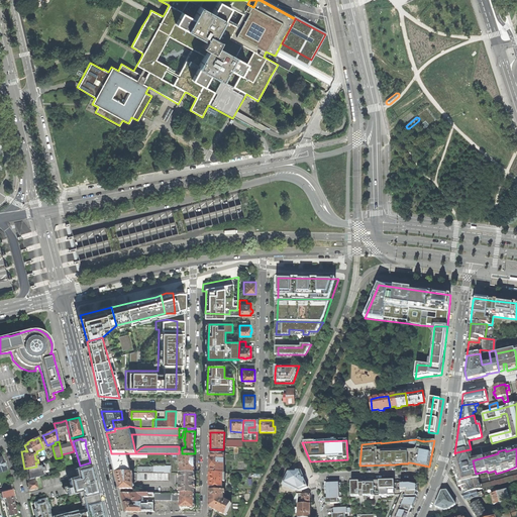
[(473,460),(470,449),(456,452),(454,469),(453,470),(454,473),(457,484),(461,483),(464,494),(469,493),(483,489),(482,486),(482,485),(480,484),(479,484),(476,474),(473,460)]
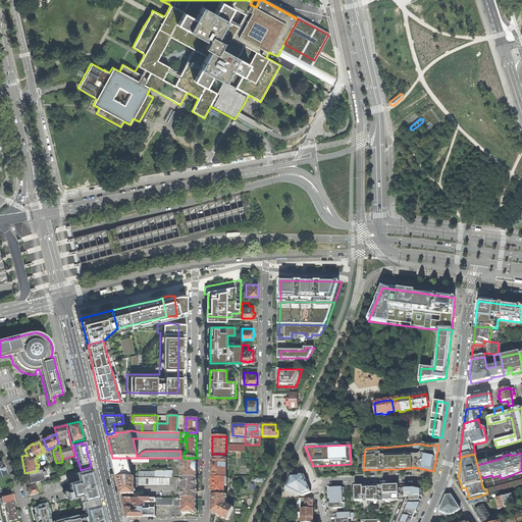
[(115,468),(117,477),(133,477),(127,458),(112,458),(115,468)]
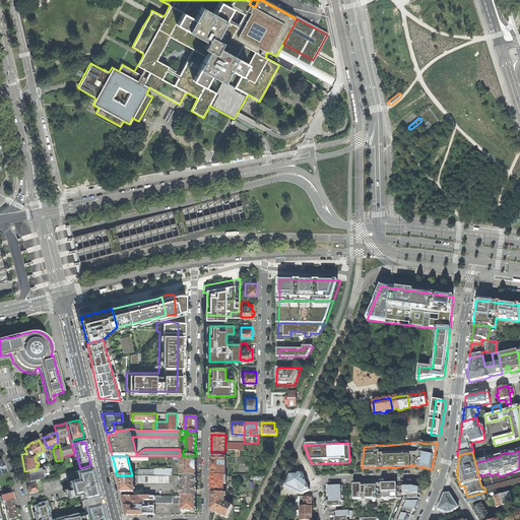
[(146,464),(145,456),(131,456),(131,460),(141,460),(142,465),(146,464)]
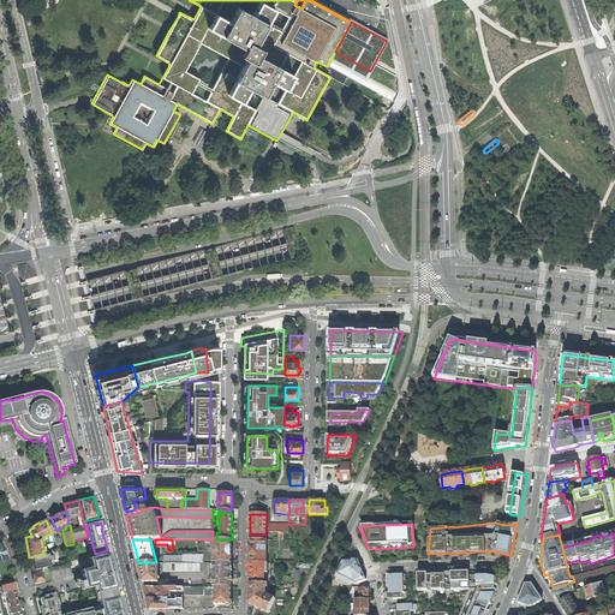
[(232,550),(232,539),(216,539),(215,539),(215,562),(232,562),(232,550)]
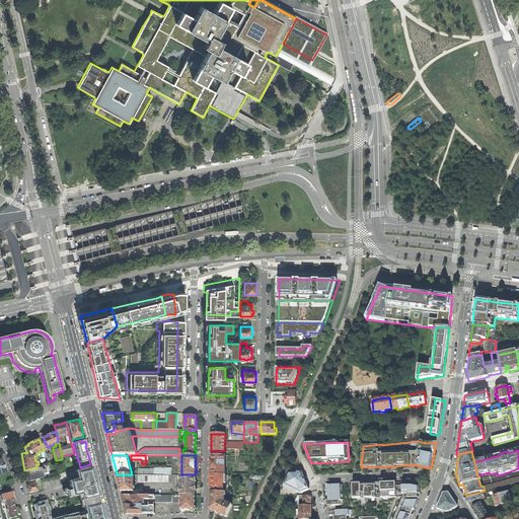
[(211,465),(211,474),(223,474),(225,474),(225,455),(211,455),(211,465)]
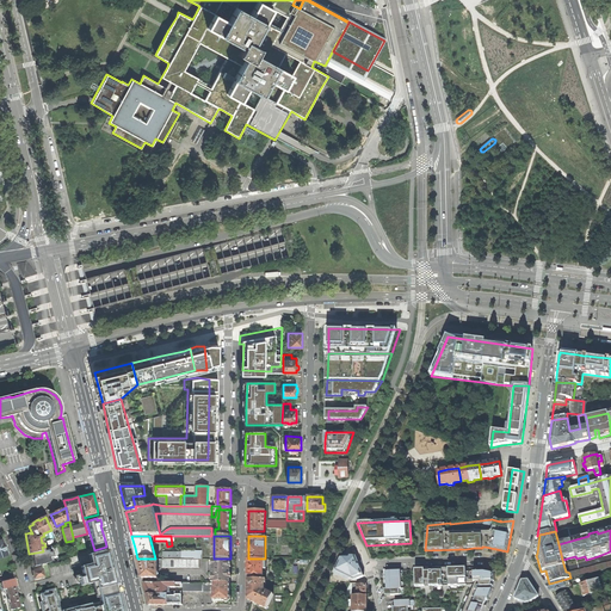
[(30,555),(34,568),(54,563),(50,550),(30,555)]
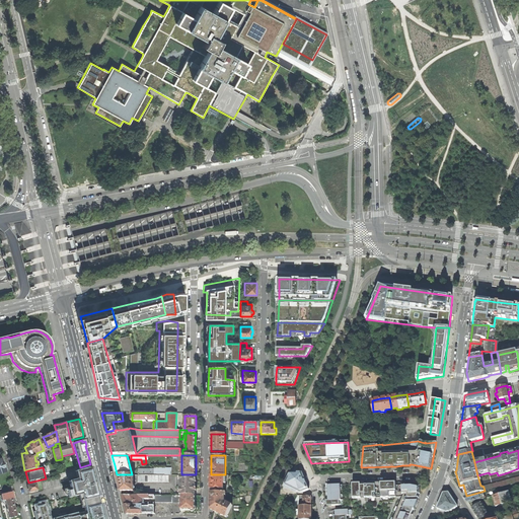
[(77,479),(69,482),(69,483),(73,497),(81,495),(83,501),(97,497),(98,497),(95,485),(91,468),(84,470),(83,469),(75,471),(77,479)]
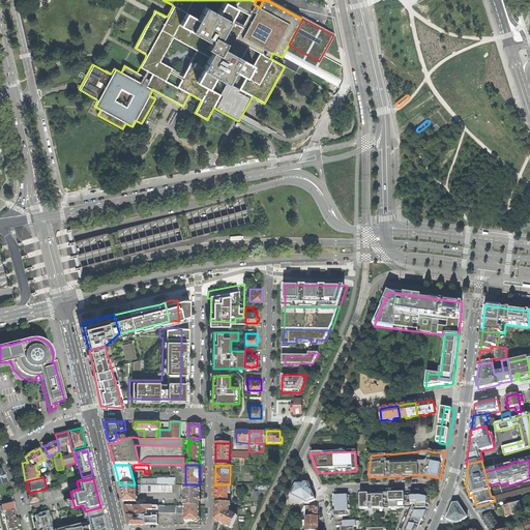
[(123,501),(137,501),(136,484),(135,484),(119,484),(122,495),(123,501)]
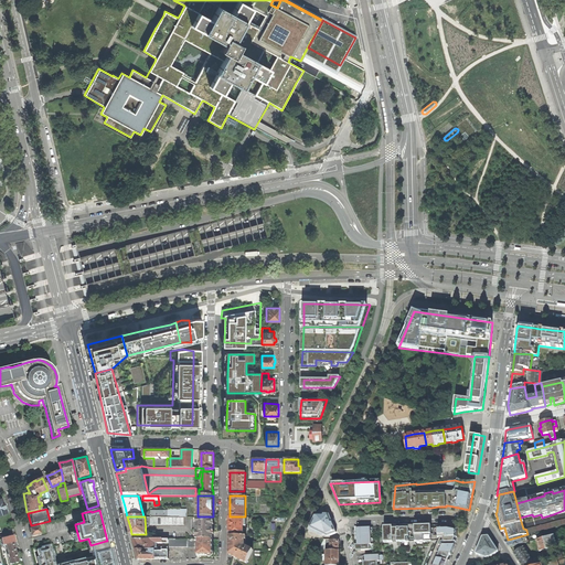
[(212,529),(213,516),(198,516),(196,516),(196,540),(212,540),(212,529)]
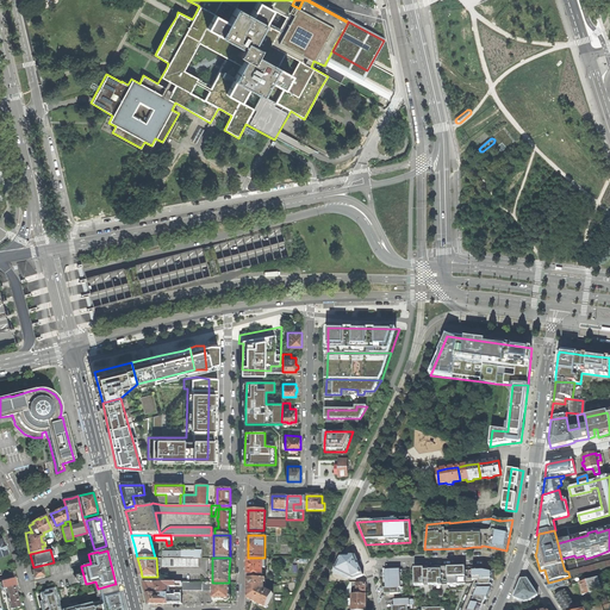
[(248,574),(262,574),(262,558),(248,558),(248,567),(248,574)]
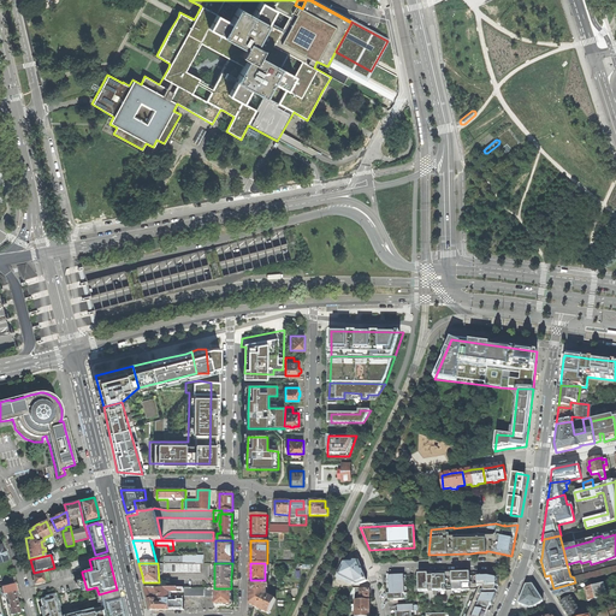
[(615,567),(574,579),(575,582),(594,578),(615,572),(615,567)]
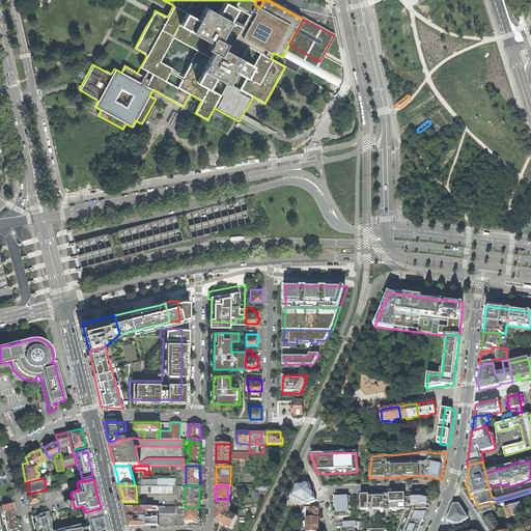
[(71,509),(75,508),(71,494),(65,496),(67,500),(65,500),(67,507),(70,506),(71,509)]
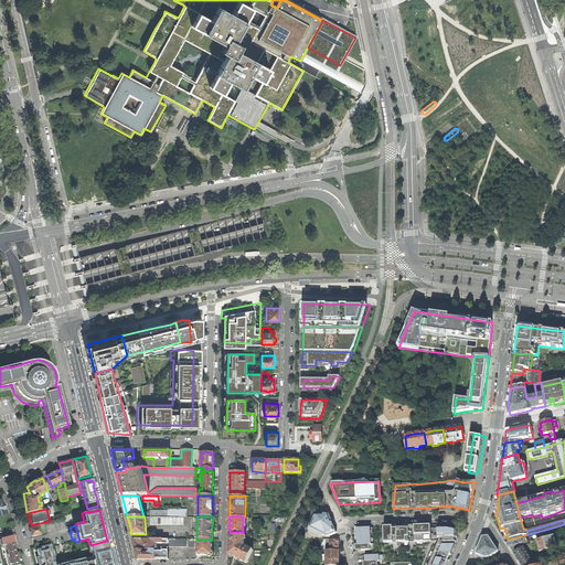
[(430,526),(382,529),(383,545),(432,542),(430,526)]
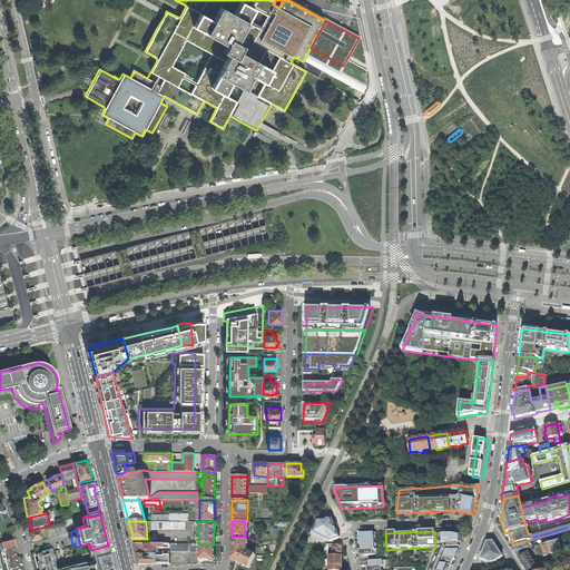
[(366,534),(359,534),(360,540),(360,549),(360,551),(357,551),(360,558),(377,557),(377,550),(374,551),(373,534),(366,534)]
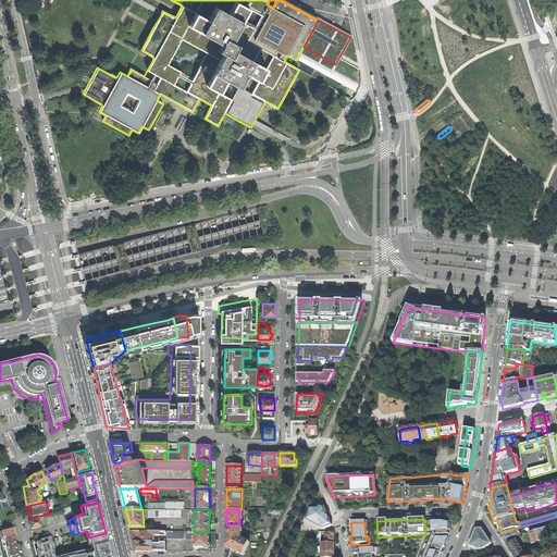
[(469,545),(479,549),(482,549),(491,544),(478,523),(473,535),(469,545)]
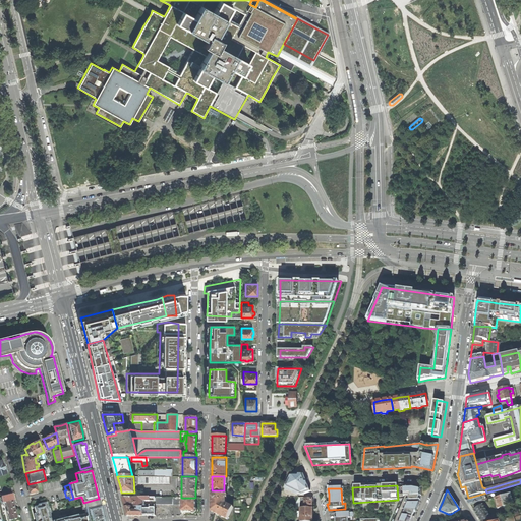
[(391,520),(410,520),(420,499),(420,495),(419,490),(403,490),(391,520)]
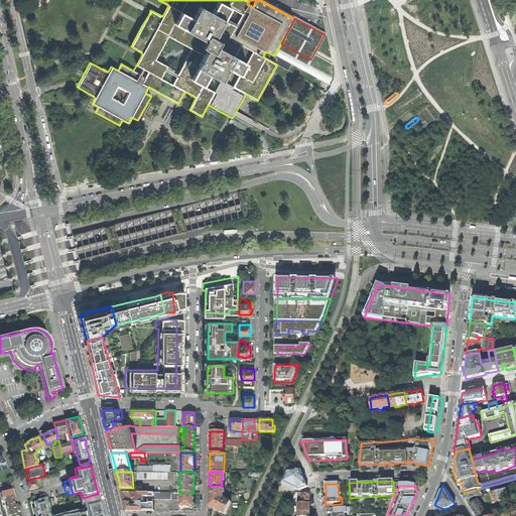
[(5,490),(1,491),(3,499),(5,498),(7,506),(5,507),(6,510),(8,510),(10,515),(17,513),(16,510),(12,495),(13,495),(12,490),(9,491),(8,489),(5,490)]
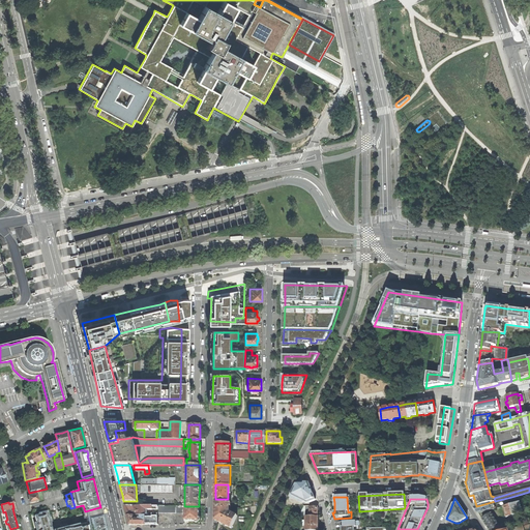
[(505,512),(506,518),(522,513),(520,502),(503,506),(505,512)]
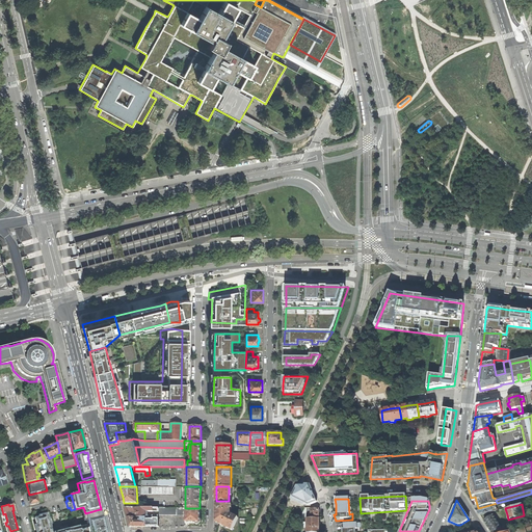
[(216,512),(215,522),(229,514),(229,508),(232,508),(232,505),(216,505),(216,512)]
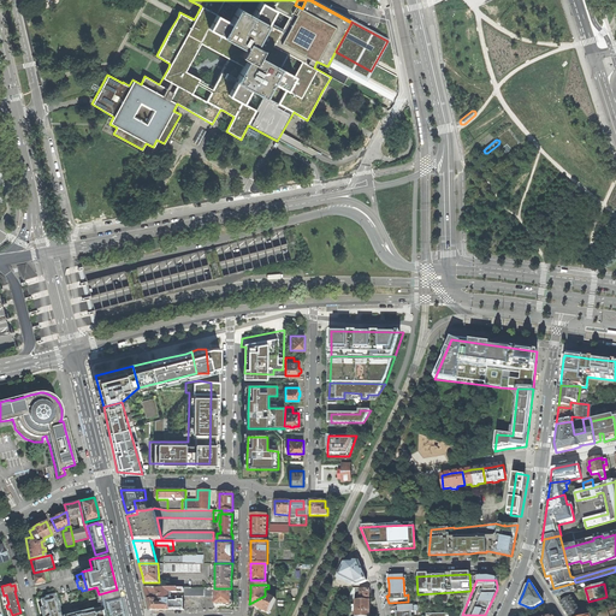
[(569,588),(568,585),(558,587),(554,588),(551,590),(554,592),(556,597),(575,591),(574,587),(569,588)]
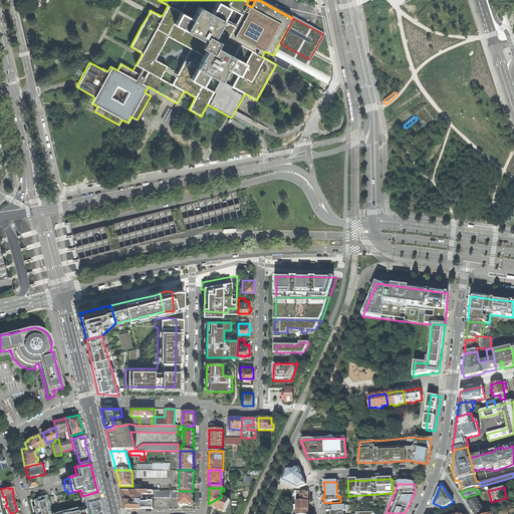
[(121,495),(122,500),(125,500),(126,497),(133,496),(133,500),(135,500),(142,500),(142,494),(142,491),(120,490),(121,495)]
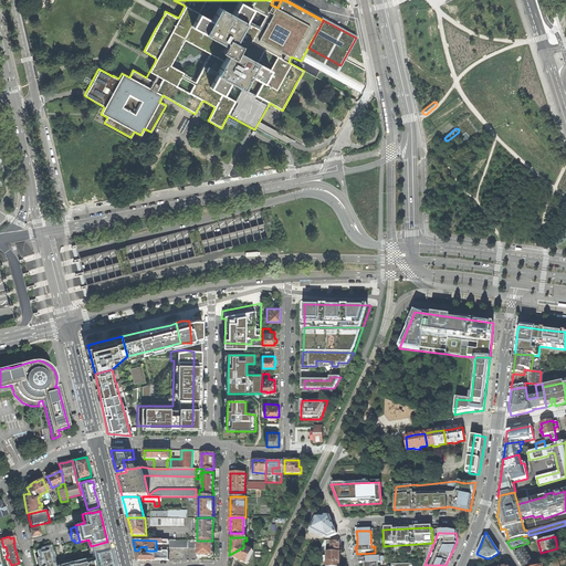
[(169,558),(168,547),(168,541),(156,541),(156,544),(163,544),(163,552),(160,552),(160,558),(169,558)]
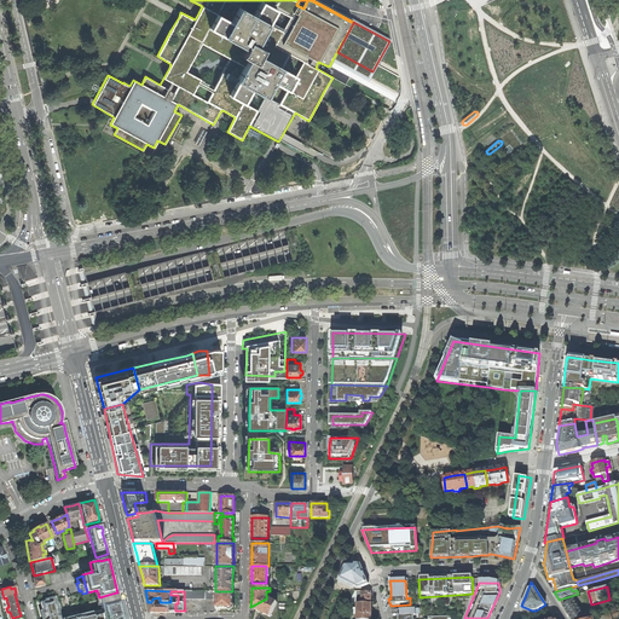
[(215,591),(206,591),(206,599),(215,599),(215,608),(227,608),(229,609),(231,609),(233,607),(235,605),(232,603),(232,597),(232,591),(215,591)]
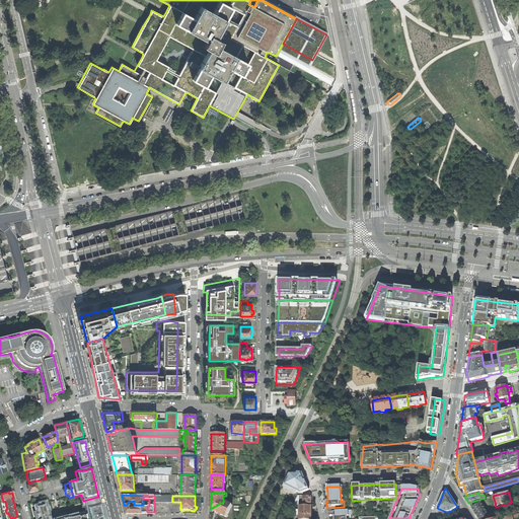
[(99,504),(97,497),(83,501),(84,504),(85,508),(99,504)]
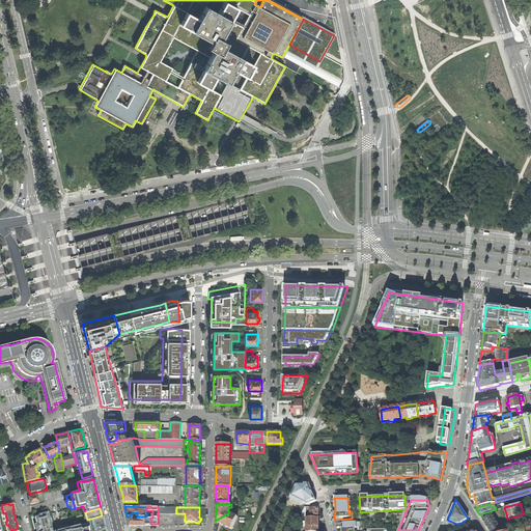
[(318,508),(310,508),(310,515),(303,515),(303,518),(306,518),(318,518),(318,512),(318,508)]
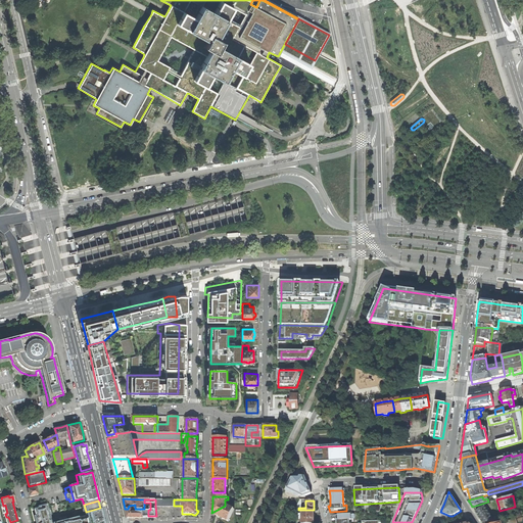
[(52,522),(53,522),(52,520),(51,516),(53,515),(51,509),(49,509),(48,504),(38,507),(38,508),(34,509),(36,516),(35,516),(36,522),(52,522)]
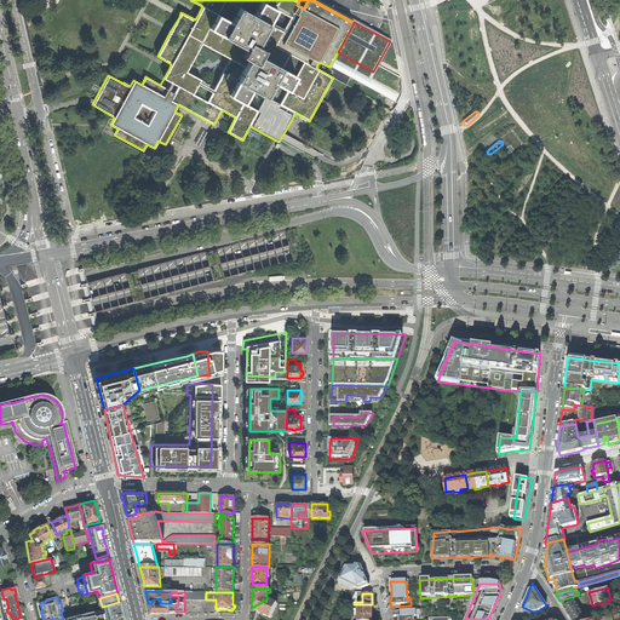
[(260,613),(270,618),(277,603),(269,600),(267,600),(251,608),(260,613)]
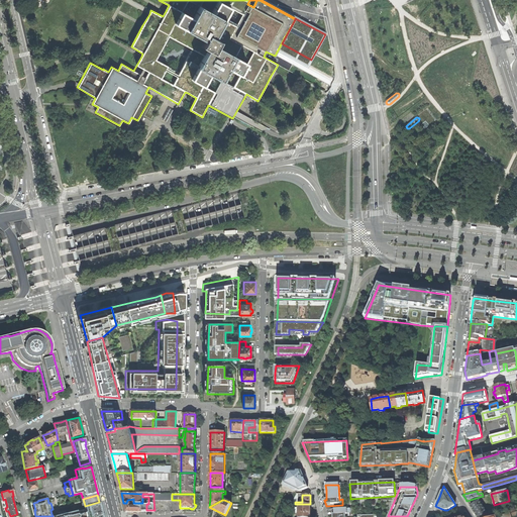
[(486,516),(489,516),(479,501),(471,506),(475,513),(477,516),(486,516)]
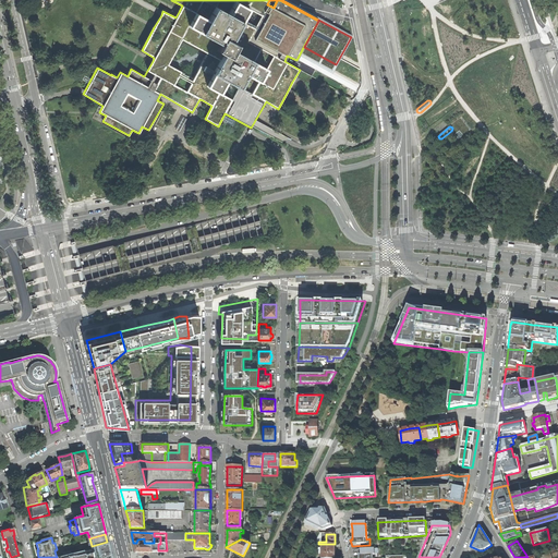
[(108,542),(107,542),(92,546),(92,548),(94,557),(111,557),(111,554),(108,542)]
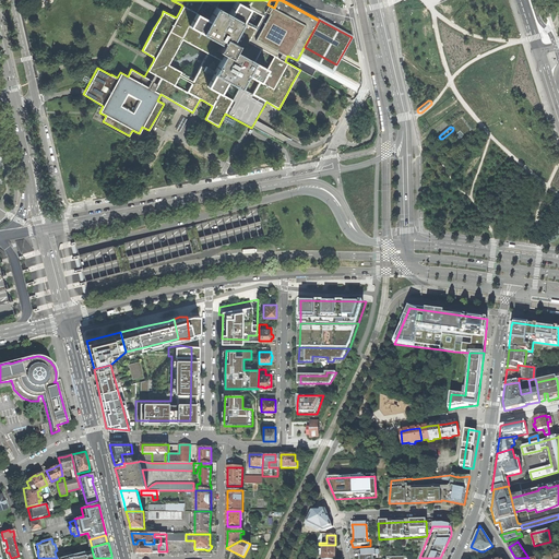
[(145,554),(153,554),(154,544),(146,544),(146,547),(141,547),(141,544),(137,544),(133,544),(134,548),(137,554),(145,554)]
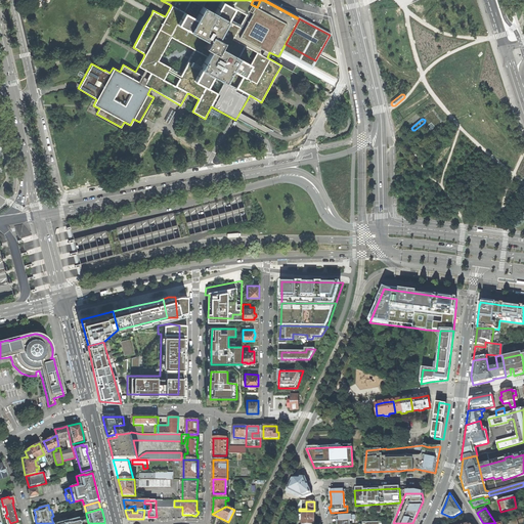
[(314,523),(314,518),(314,511),(302,511),(302,513),(302,516),(299,516),(299,520),(302,520),(302,523),(314,523)]
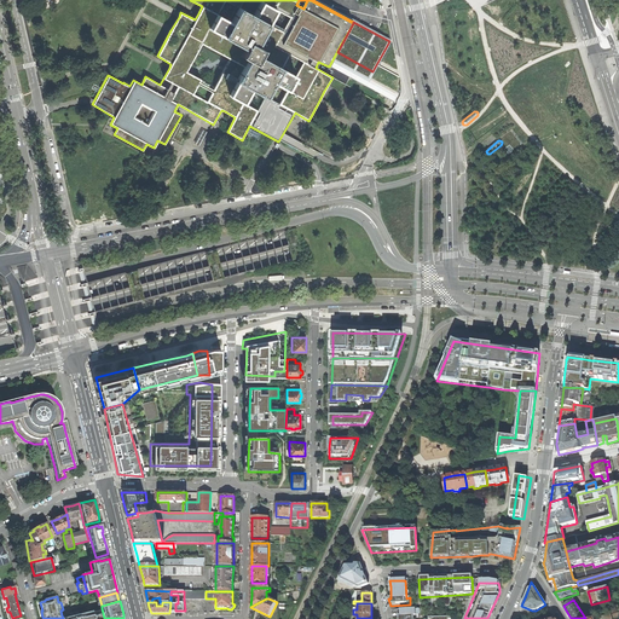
[(94,618),(104,618),(102,608),(93,612),(94,618)]
